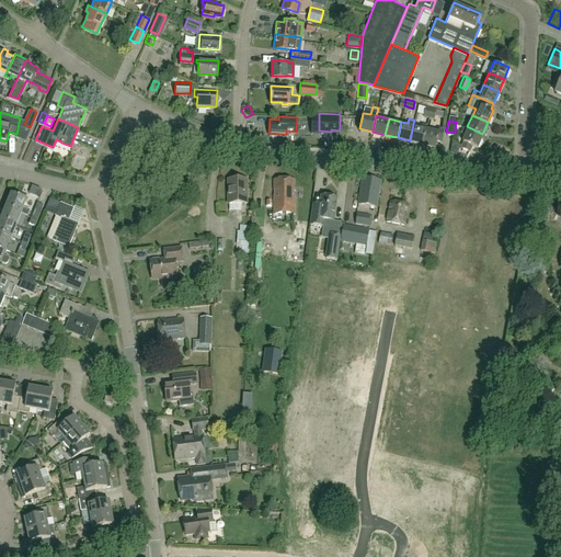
[(422,144),(426,127),(427,123),(422,122),(421,126),(413,124),(410,140),(422,144)]
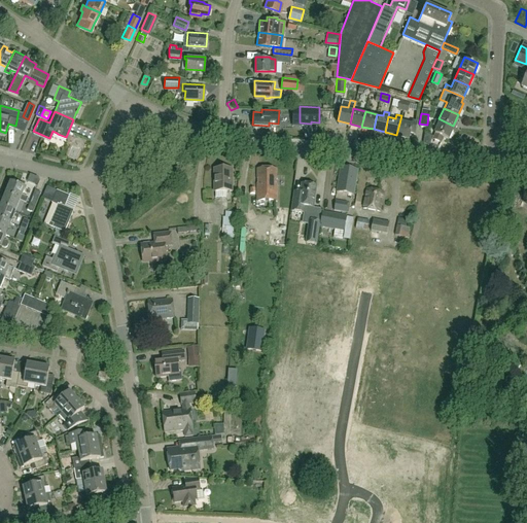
[(453,126),(438,118),(435,117),(433,123),(436,124),(434,130),(434,131),(432,136),(441,139),(443,134),(449,136),(453,126)]
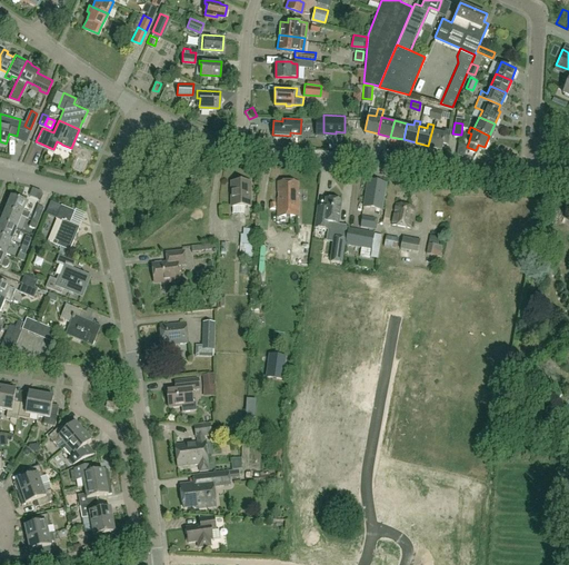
[(448,141),(449,134),(449,132),(450,129),(446,128),(445,131),(432,129),(428,146),(441,148),(443,140),(448,141)]
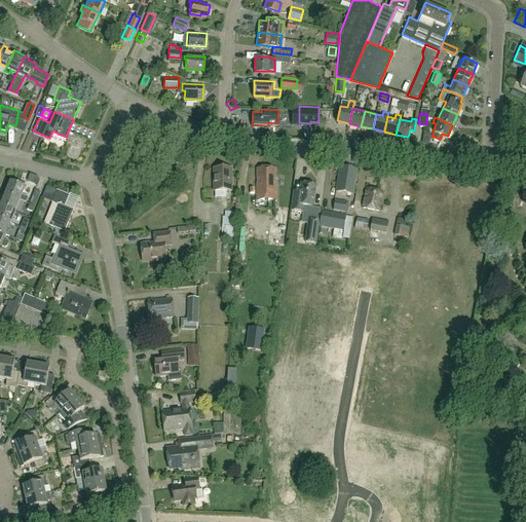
[(352,190),(357,166),(339,163),(335,188),(352,190)]
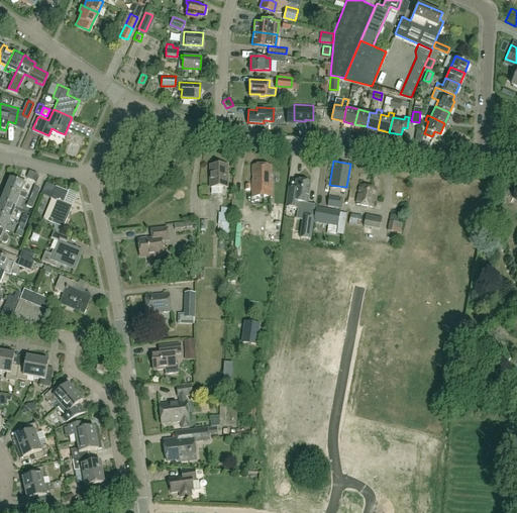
[(221,191),(221,185),(227,185),(227,163),(210,163),(210,185),(211,185),(211,191),(221,191)]
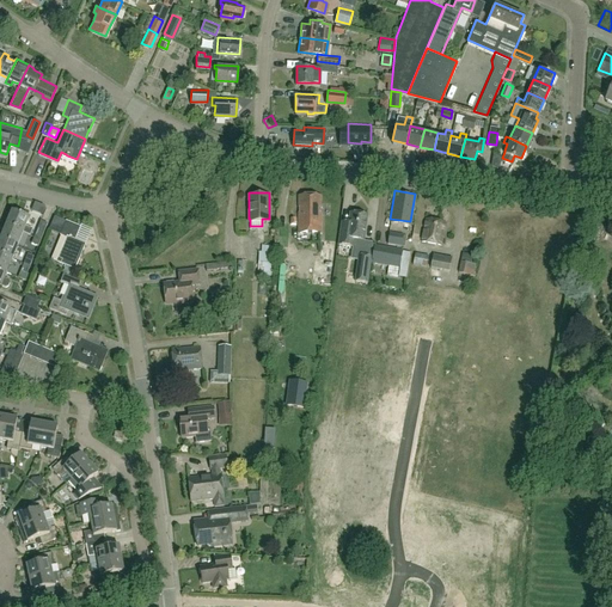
[(320,230),(320,192),(299,192),(299,230),(320,230)]
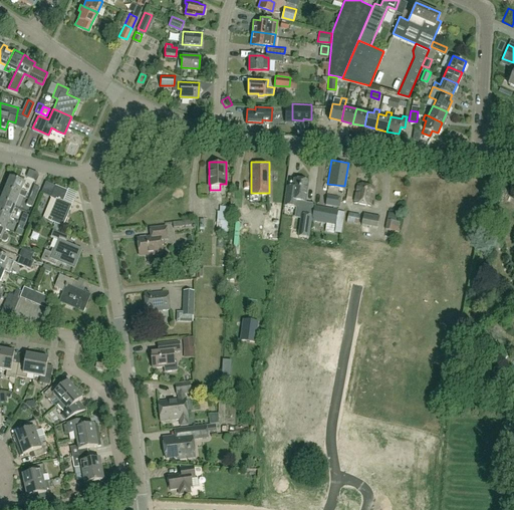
[(21,188),(24,182),(9,176),(5,187),(19,193),(24,195),(26,190),(21,188)]
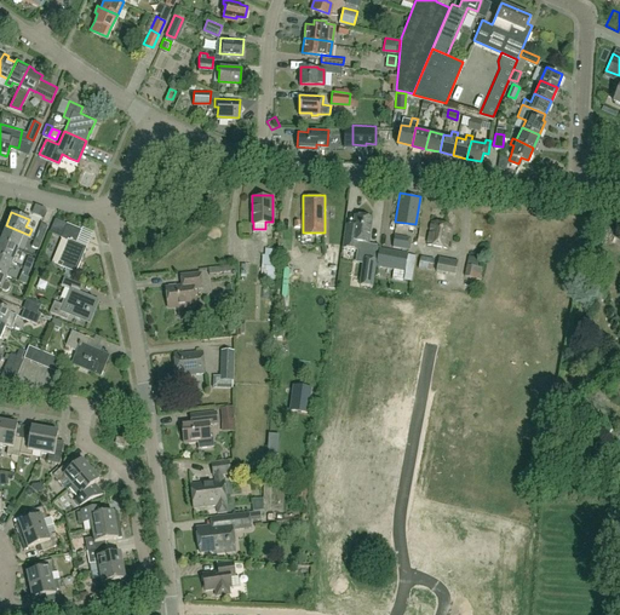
[(355,258),(361,259),(359,281),(372,283),(378,242),(368,241),(372,214),(355,212),(352,229),(345,228),(343,245),(357,246),(355,258)]
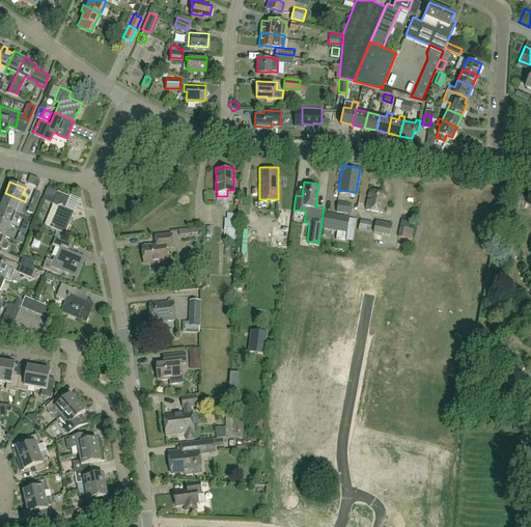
[(382,210),(386,190),(369,187),(365,206),(382,210)]
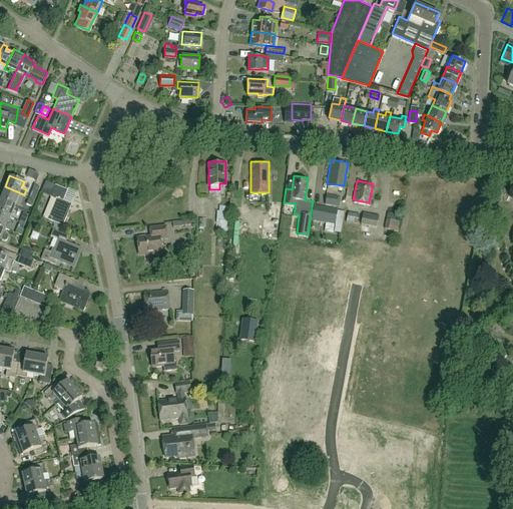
[(34,198),(39,185),(34,182),(28,196),(34,198)]
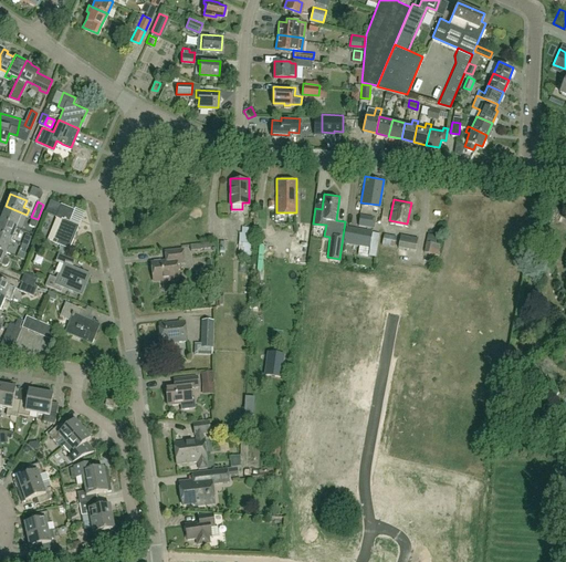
[(48,236),(48,237),(61,242),(69,246),(77,224),(69,219),(73,207),(61,203),(55,215),(56,215),(48,236)]
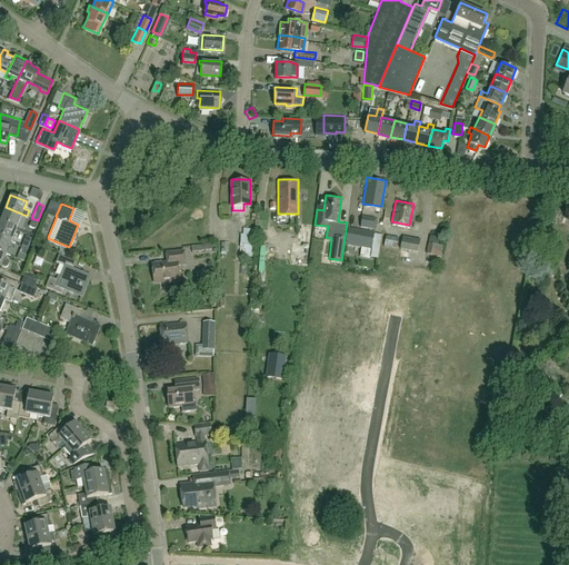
[(0,219),(16,226),(21,214),(6,207),(0,219)]
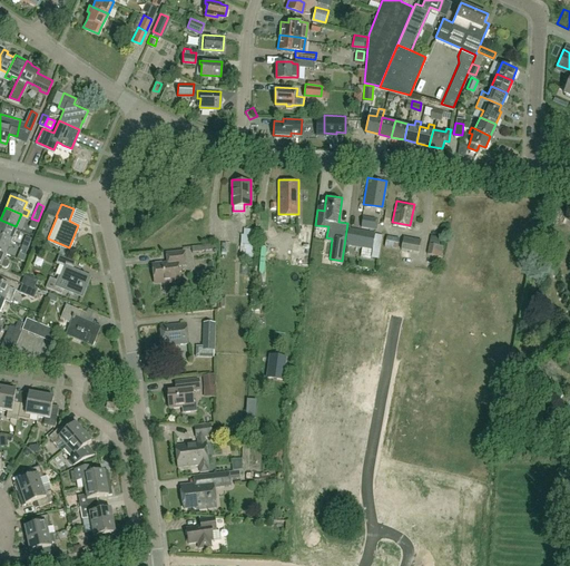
[(374,226),(375,216),(363,214),(361,224),(374,226)]
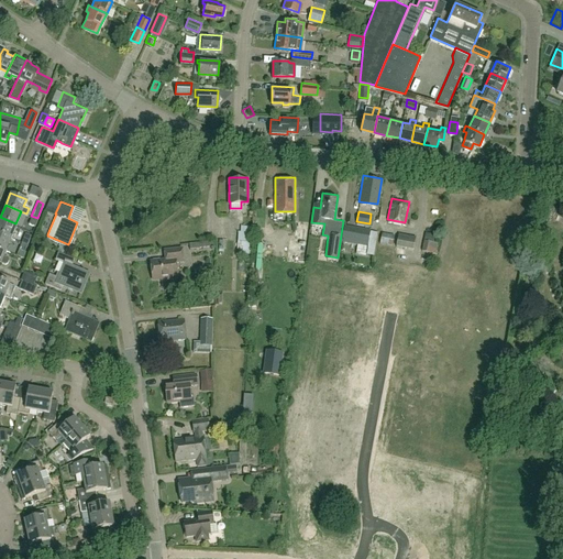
[(0,231),(11,237),(15,223),(0,217),(0,231)]
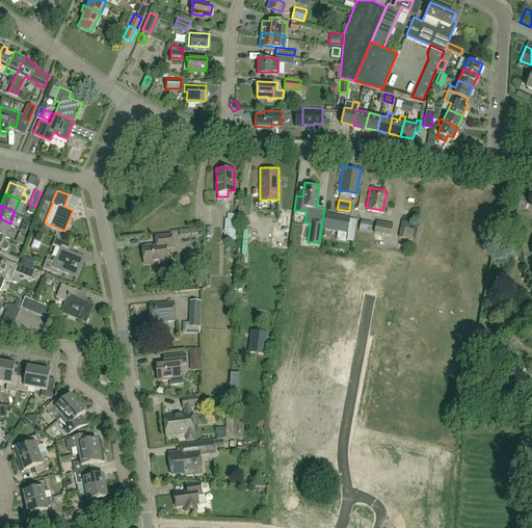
[(224,216),(223,234),(228,234),(228,239),(238,240),(240,217),(237,217),(237,211),(228,210),(227,216),(224,216)]
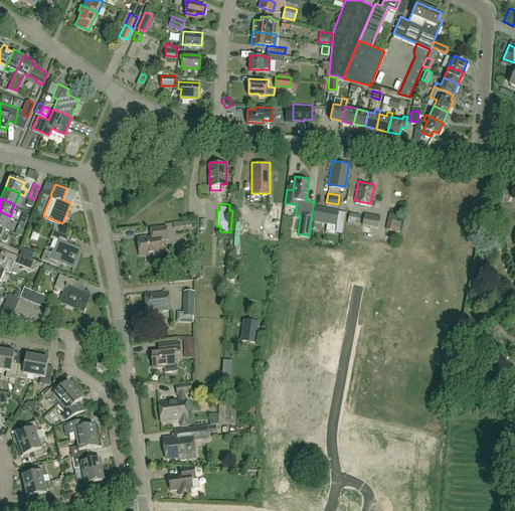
[(335,230),(342,231),(346,210),(338,209),(338,208),(315,204),(312,218),(336,222),(335,230)]
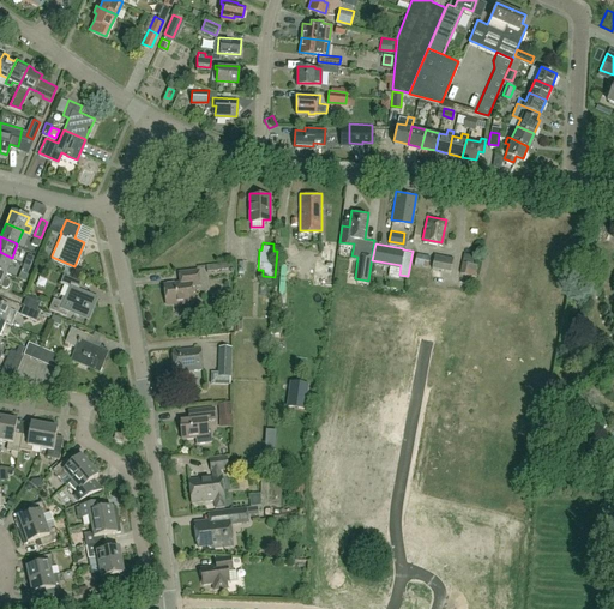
[(0,267),(6,271),(12,258),(0,252),(0,267)]
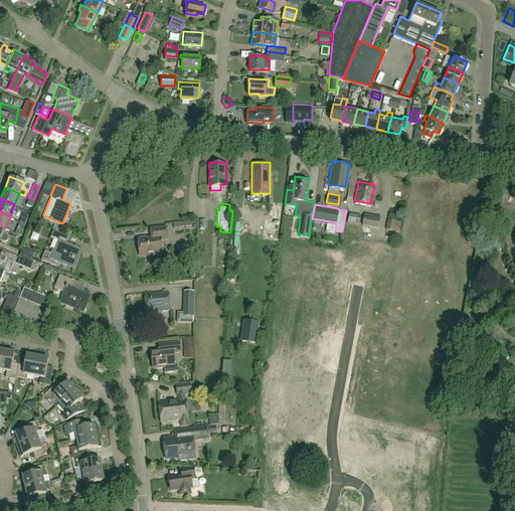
[(23,211),(21,214),(19,219),(24,221),(28,213),(23,211)]
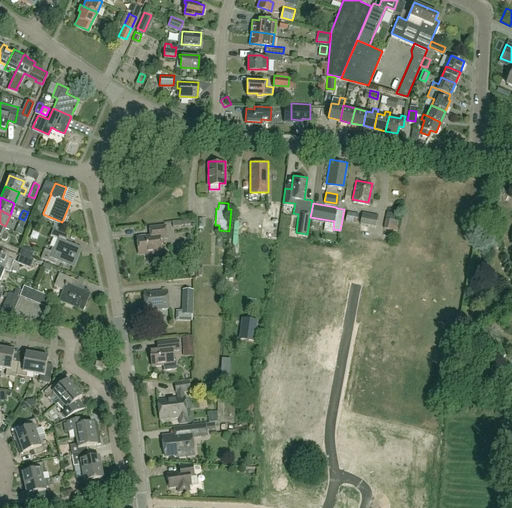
[(377,226),(378,214),(361,213),(361,225),(377,226)]
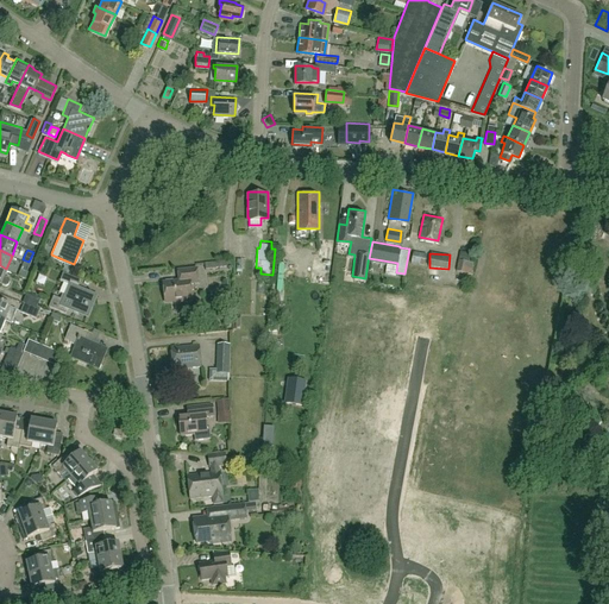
[(471,270),(472,259),(458,257),(456,268),(471,270)]
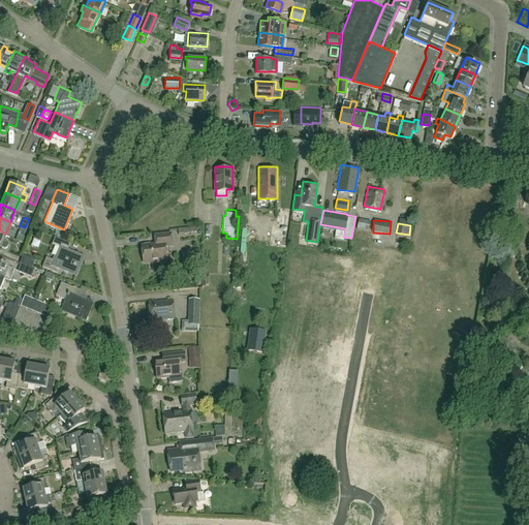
[(4,238),(5,234),(0,230),(0,245),(1,245),(4,246),(7,245),(8,241),(7,239),(4,238)]
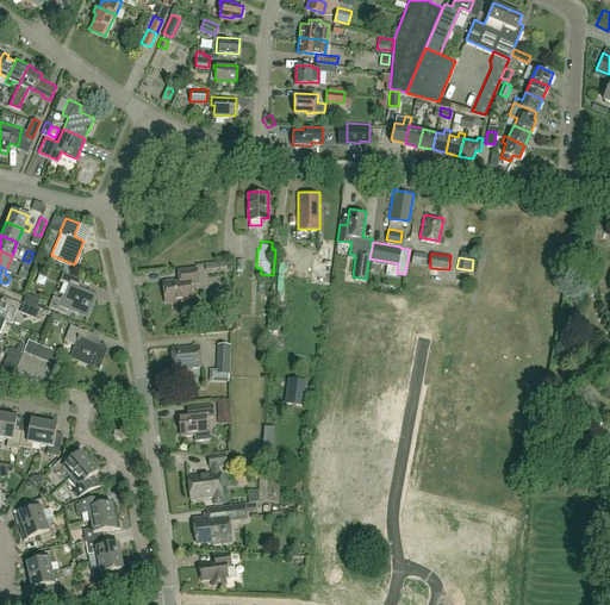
[(200,281),(198,266),(178,268),(179,278),(163,280),(166,301),(173,300),(173,301),(194,299),(192,281),(200,281)]
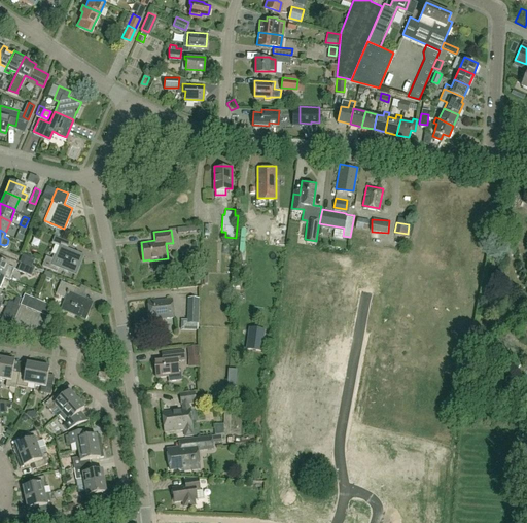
[(82,253),(67,247),(69,240),(55,234),(51,241),(62,245),(58,253),(56,253),(54,257),(47,254),(43,264),(58,270),(60,266),(75,272),(82,253)]
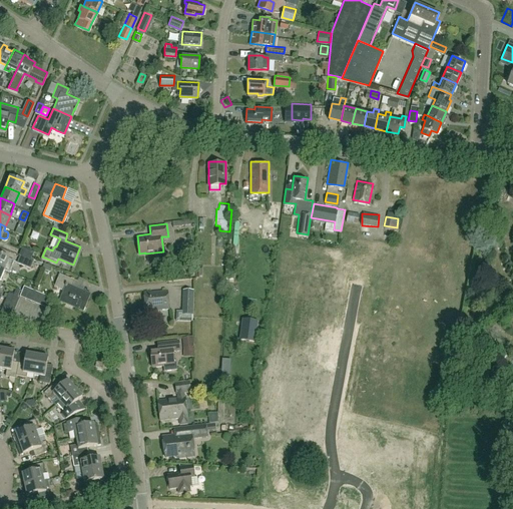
[(33,248),(22,243),(19,252),(20,252),(30,257),(30,256),(33,248)]
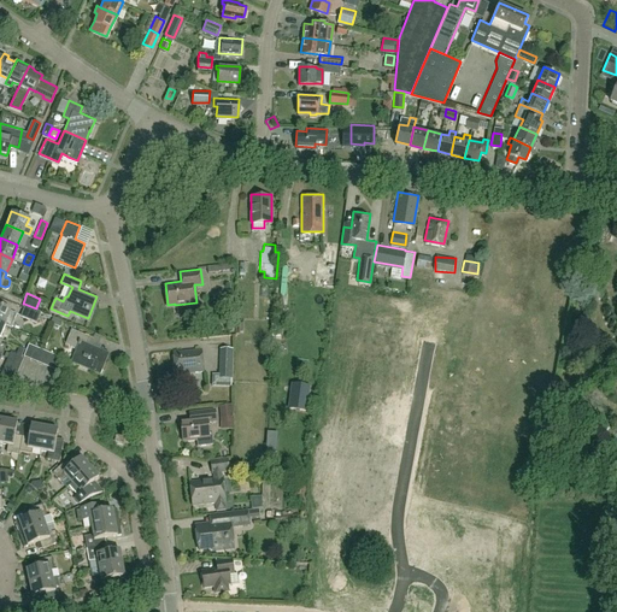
[(12,324),(17,311),(0,304),(0,319),(5,322),(12,324)]
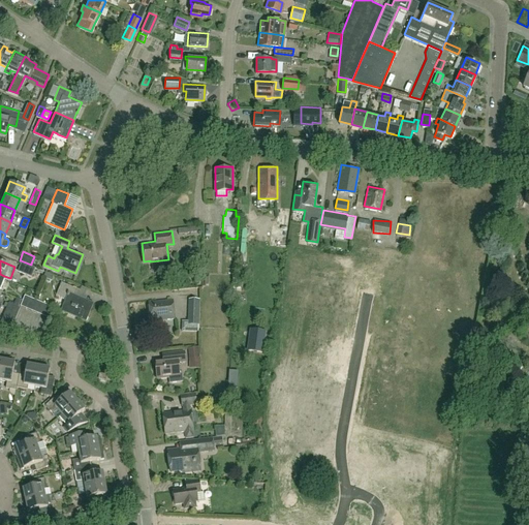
[(35,266),(31,264),(31,265),(21,260),(18,269),(31,274),(35,266)]
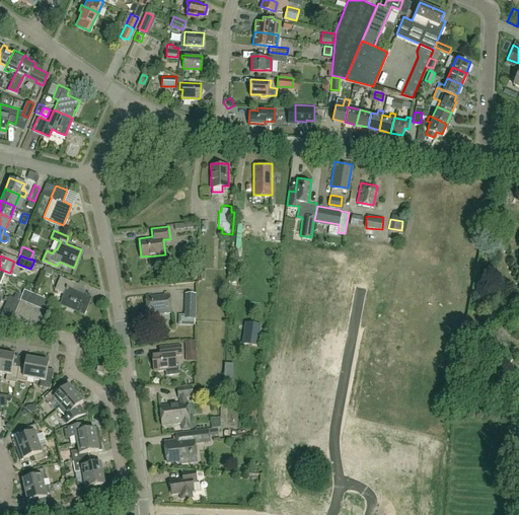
[(53,267),(45,265),(43,270),(45,271),(45,273),(48,275),(49,272),(51,273),(53,267)]
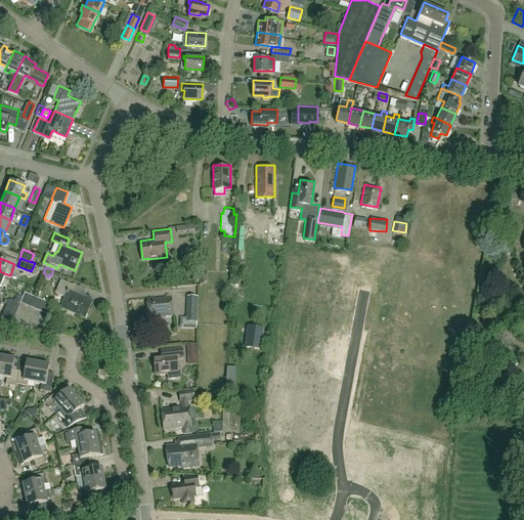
[(92,298),(74,290),(76,284),(60,277),(54,291),(64,295),(59,305),(85,316),(92,298)]
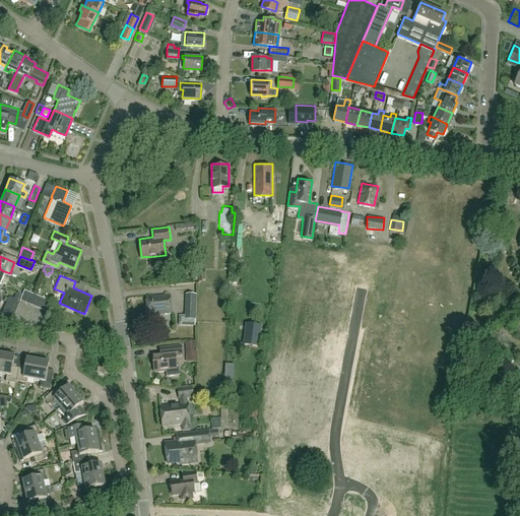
[(25,300),(29,289),(23,287),(19,298),(25,300)]
